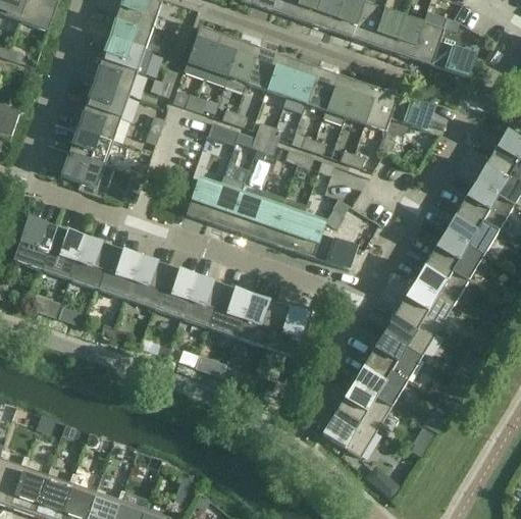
[(0,0),(0,13),(19,20),(27,0),(0,0)]
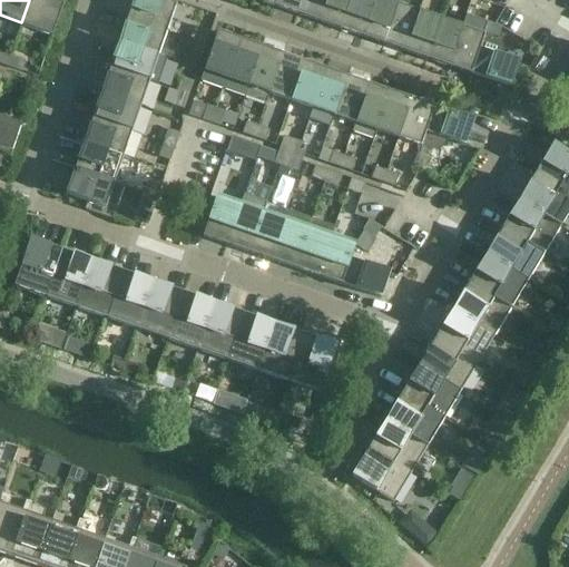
[(64,1),(60,0),(29,0),(21,22),(52,33),(64,1)]
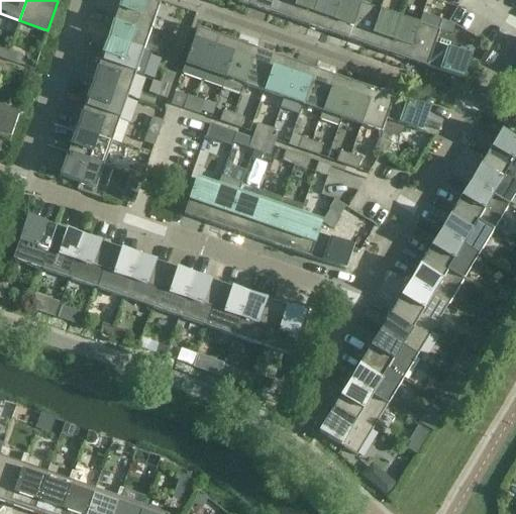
[(120,0),(116,13),(151,25),(160,2),(153,0),(120,0)]
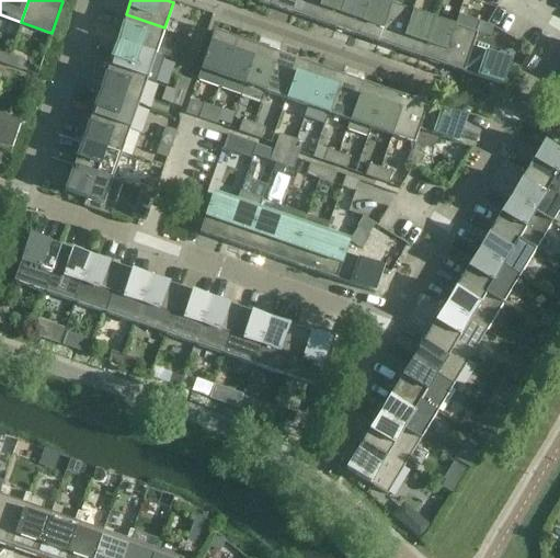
[(273,0),(272,3),(293,11),(296,0),(273,0)]
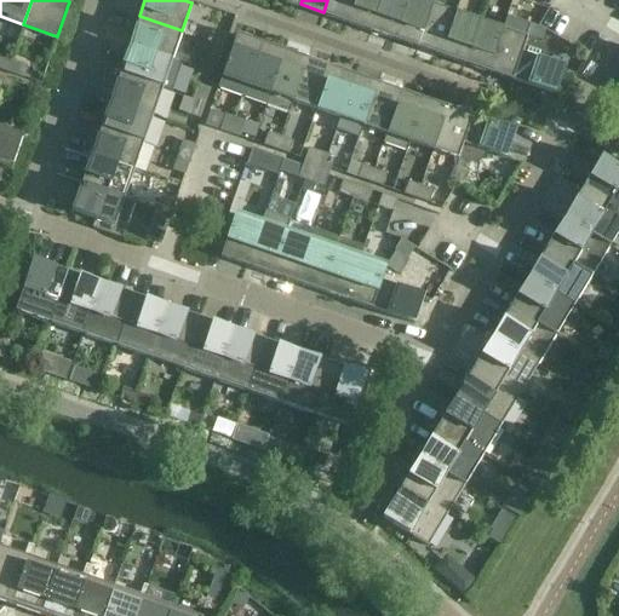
[(327,0),(324,12),(348,21),(354,0),(327,0)]
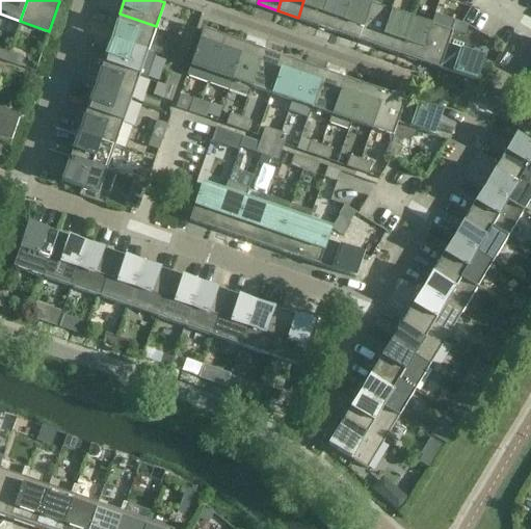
[(303,0),(298,18),(318,24),(326,0),(303,0)]
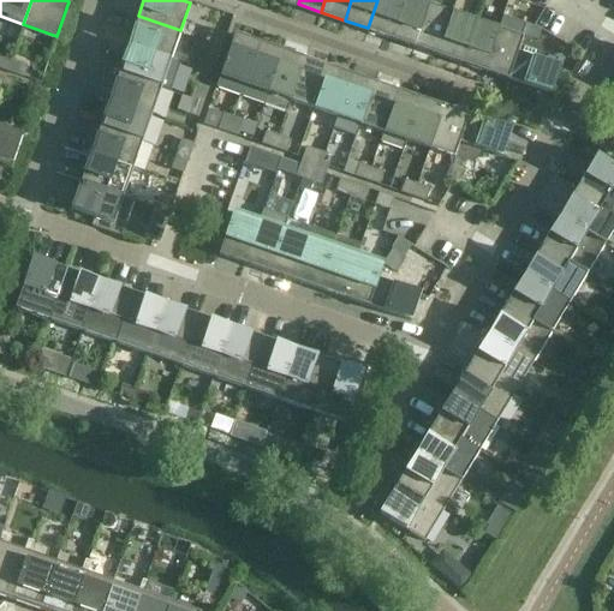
[(377,0),(368,28),(391,36),(403,0),(377,0)]
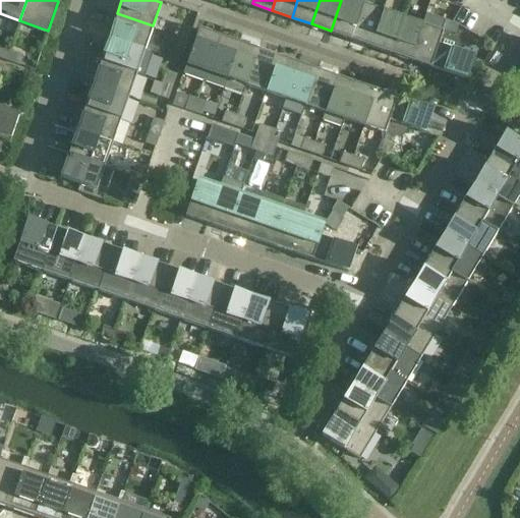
[(341,0),(331,31),(351,38),(363,2),(357,0),(341,0)]
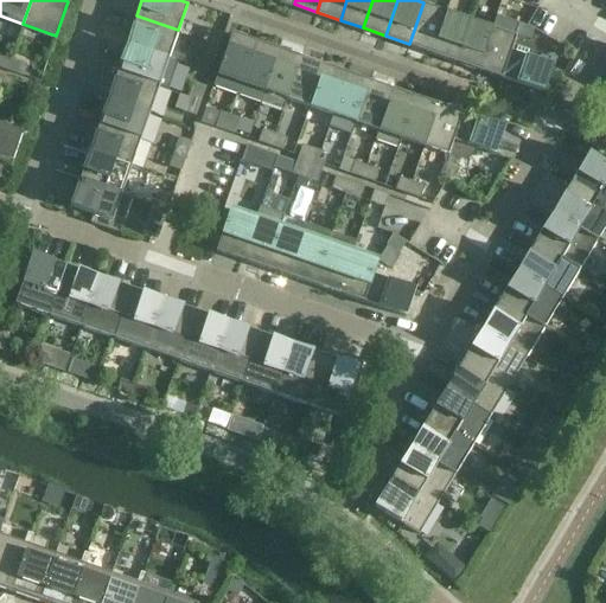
[(409,44),(432,52),(446,11),(423,2),(409,44)]
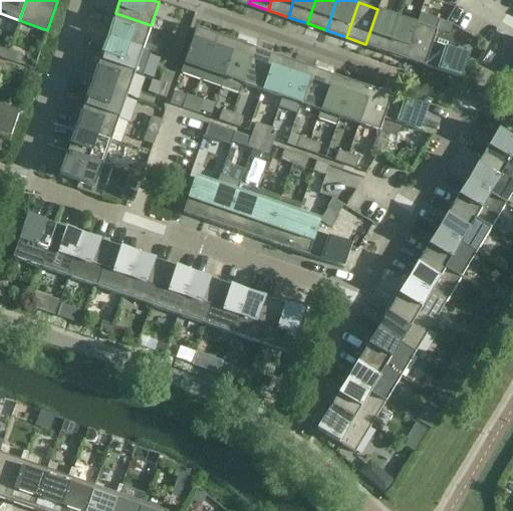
[(365,44),(385,50),(398,15),(377,9),(365,44)]
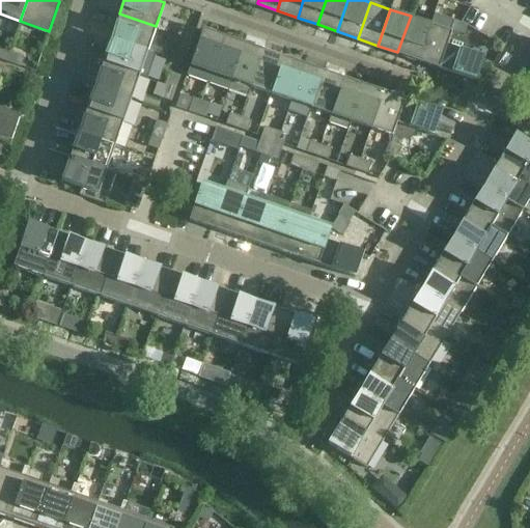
[(147,50),(156,26),(119,14),(111,37),(147,50)]
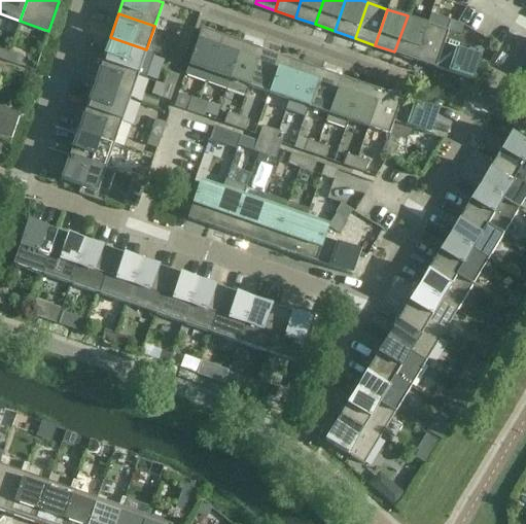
[(427,23),(408,15),(394,51),(415,59),(427,23)]
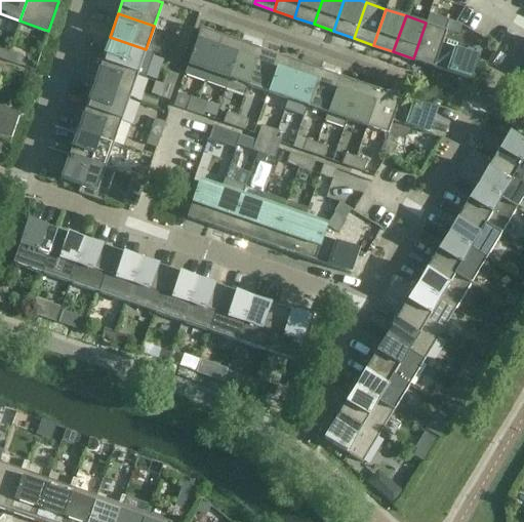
[(449,17),(446,29),(458,33),(462,22),(449,17)]
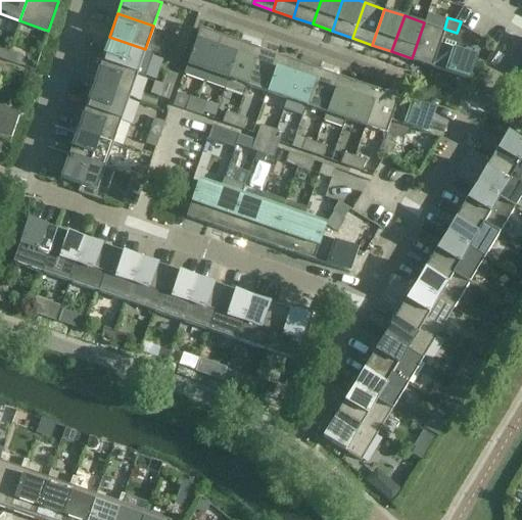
[(179,36),(189,39),(194,27),(183,22),(179,36)]
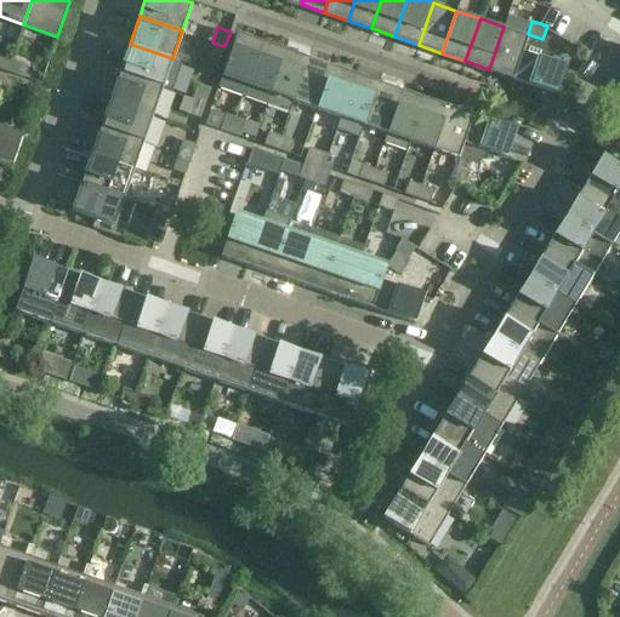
[(489,69),(512,78),(522,50),(523,51),(528,35),(504,27),(489,69)]
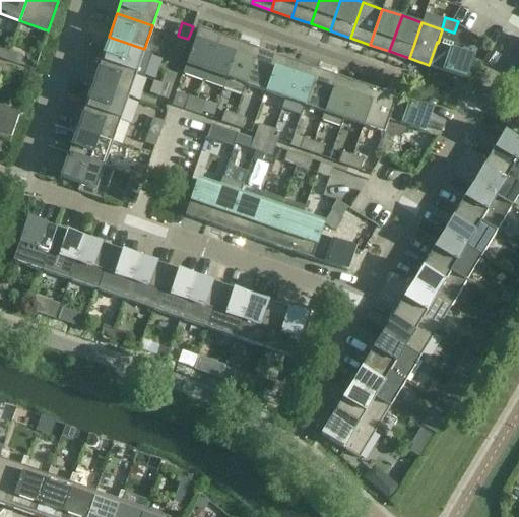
[(204,78),(219,34),(199,26),(183,71),(204,78)]
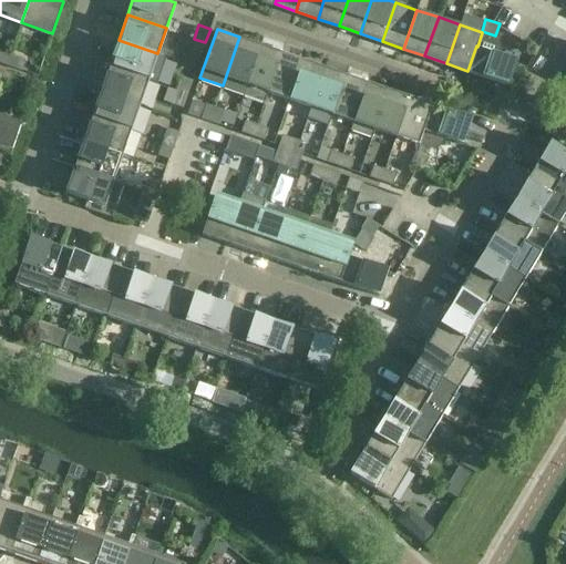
[(467,71),(507,84),(516,60),(500,53),(497,38),(482,32),(477,47),(476,45),(467,71)]
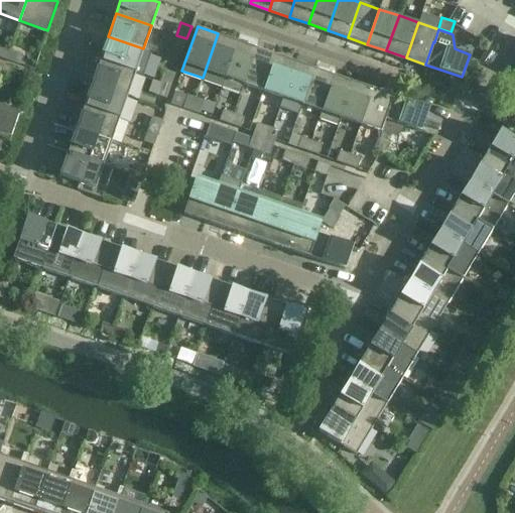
[(237,40),(218,33),(203,78),(222,85),(237,40)]
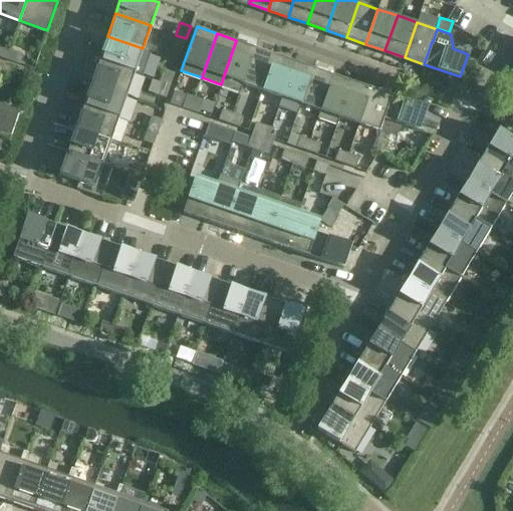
[(186,38),(176,35),(172,47),(182,50),(186,38)]
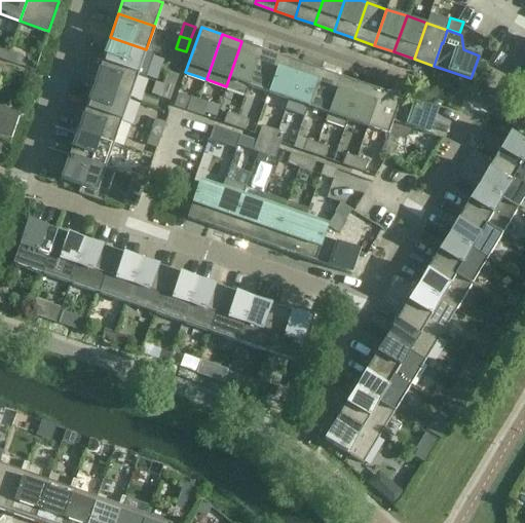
[(138,73),(146,49),(110,37),(102,60),(138,73)]
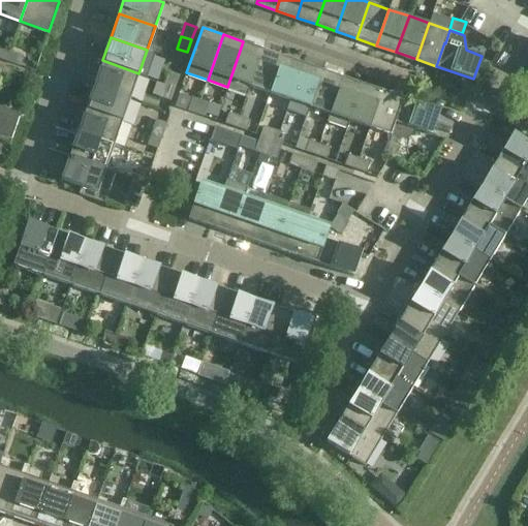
[(250,84),(262,49),(243,41),(227,87),(247,93),(250,84)]
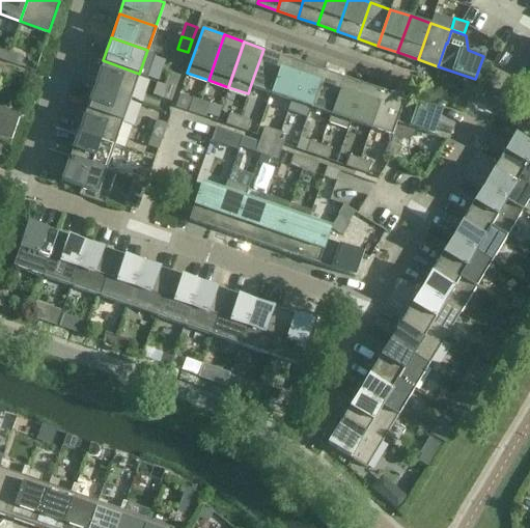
[(0,56),(6,59),(9,49),(0,45),(0,56)]
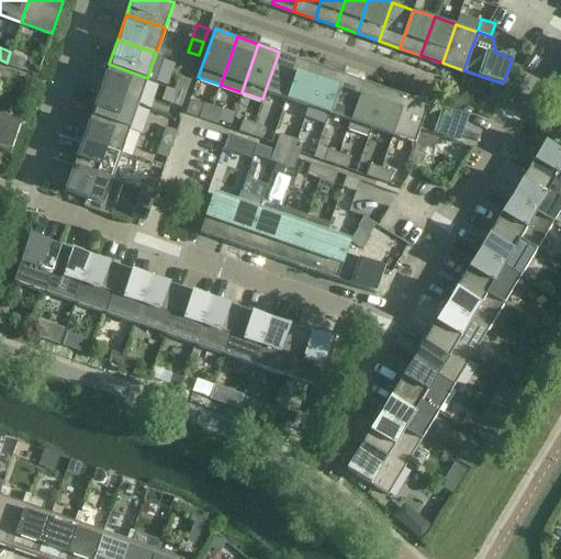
[(10,52),(7,63),(19,67),(22,56),(10,52)]
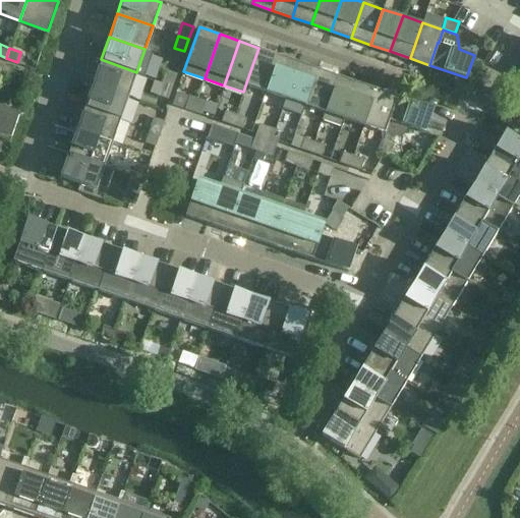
[(279,54),(258,48),(246,82),(266,90),(279,54)]
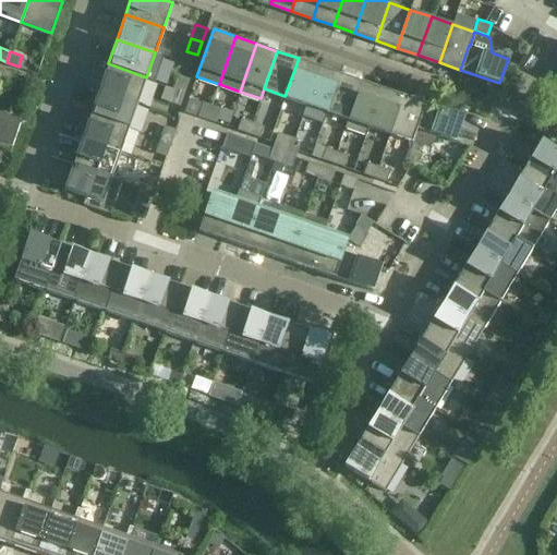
[(319,65),(299,58),(285,96),(306,104),(319,65)]
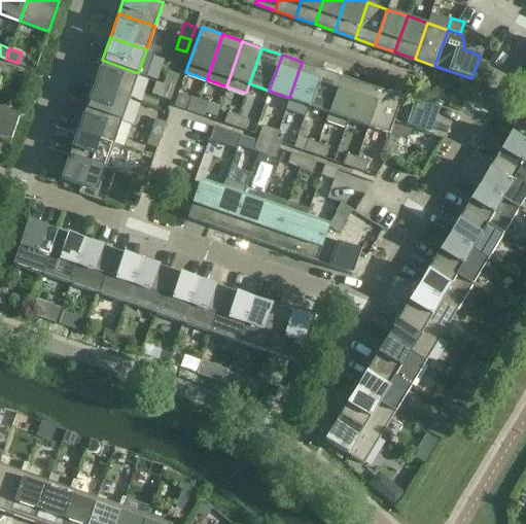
[(102,60),(94,83),(130,96),(138,73),(102,60)]
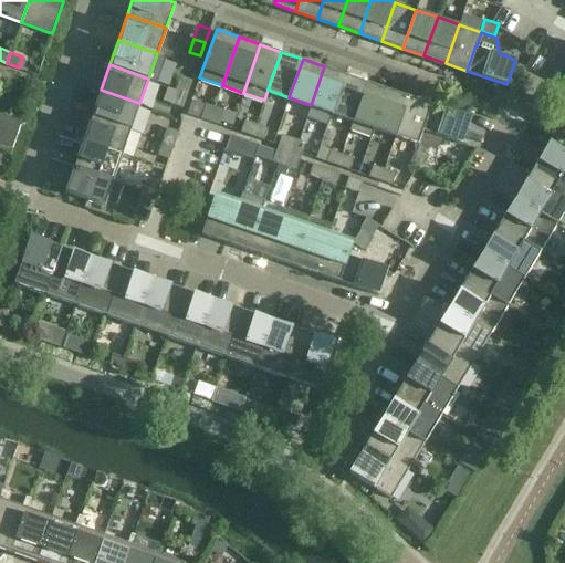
[(345,74),(324,66),(311,105),(332,113),(345,74)]
